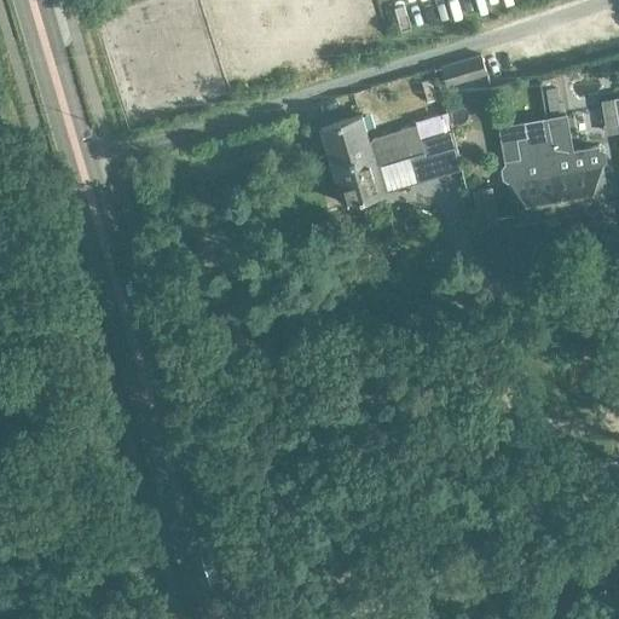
[(441,65),(447,85),(487,73),(481,53),(441,65)]
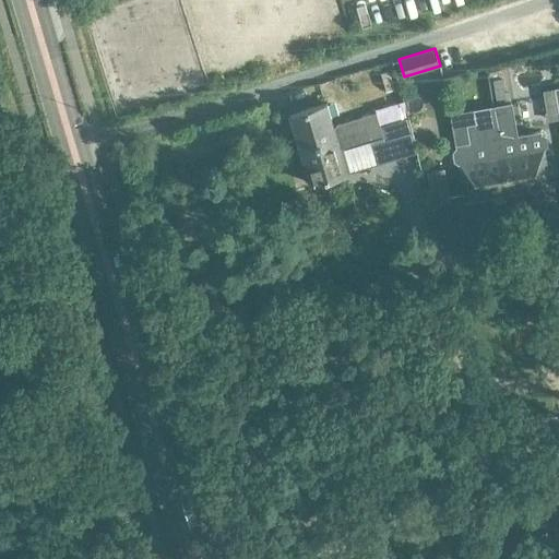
[(326,103),(290,114),(296,132),(299,131),(305,149),(353,134),(356,145),(369,142),(361,117),(339,123),(334,128),(333,125),(326,103)]
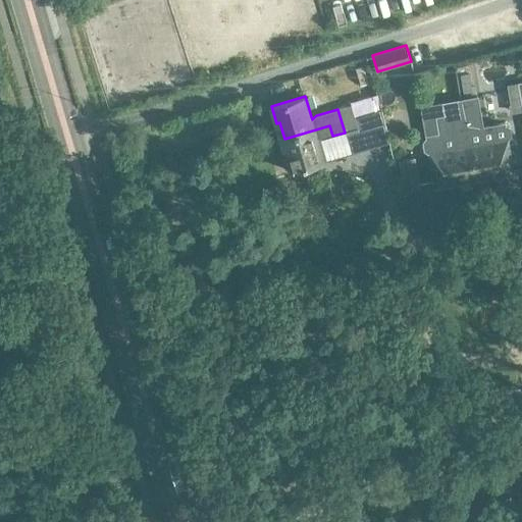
[(477,98),(460,101),(473,180),(513,174),(507,139),(510,138),(511,136),(509,125),(508,124),(504,125),(504,121),(482,124),(479,111),(477,98)]
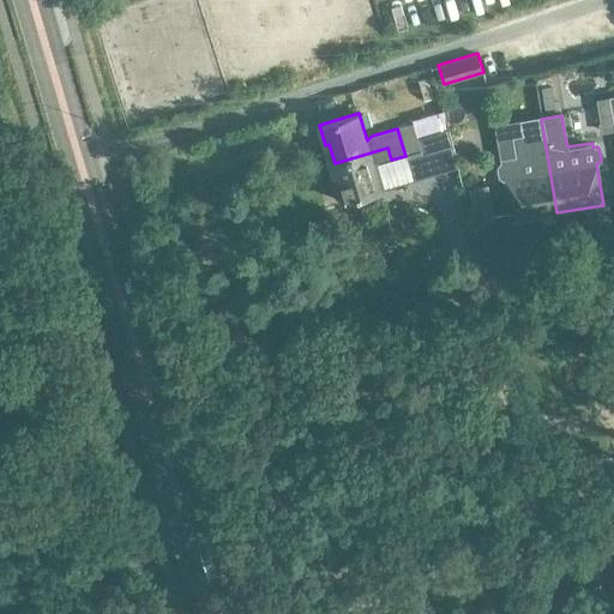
[(612,146),(611,115),(600,116),(601,146),(612,146)]
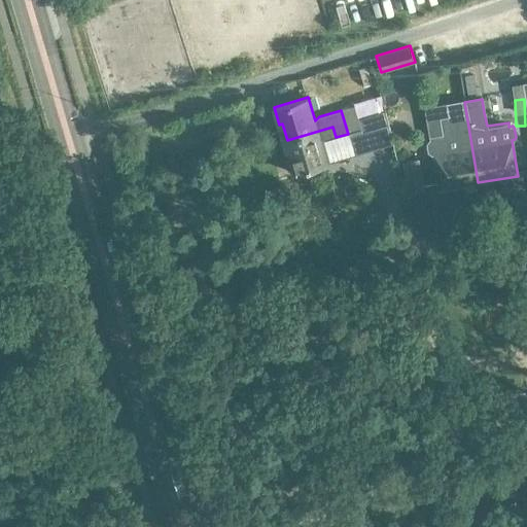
[(478,182),(464,102),(448,105),(450,115),(441,117),(444,133),(430,136),(430,140),(428,140),(426,143),(428,151),(431,153),(433,152),(440,189),(478,182)]
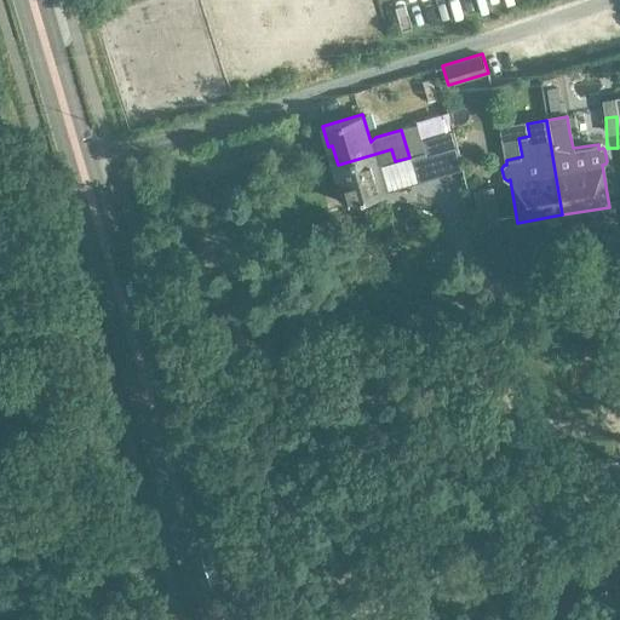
[(417,125),(401,130),(409,158),(425,153),(422,138),(418,126),(417,125)]
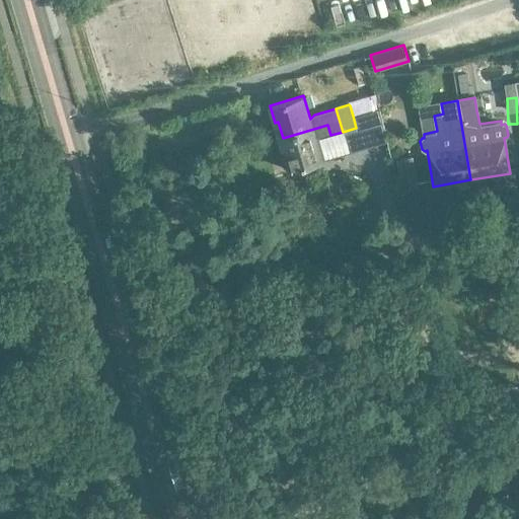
[(353,116),(356,128),(357,130),(382,123),(377,108),(353,116)]
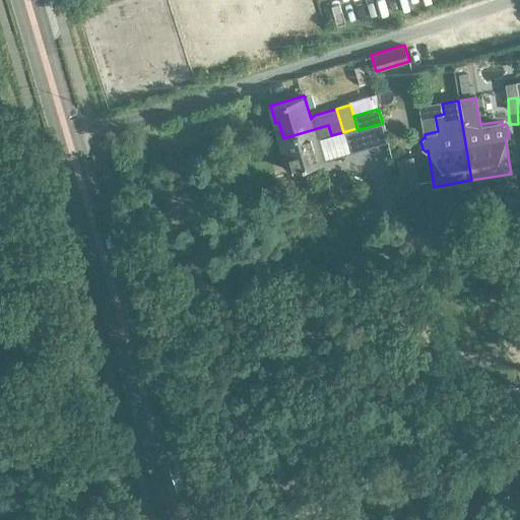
[(328,125),(283,138),(287,152),(284,153),(289,172),(323,161),(317,139),(316,136),(323,138),(331,135),(328,125)]
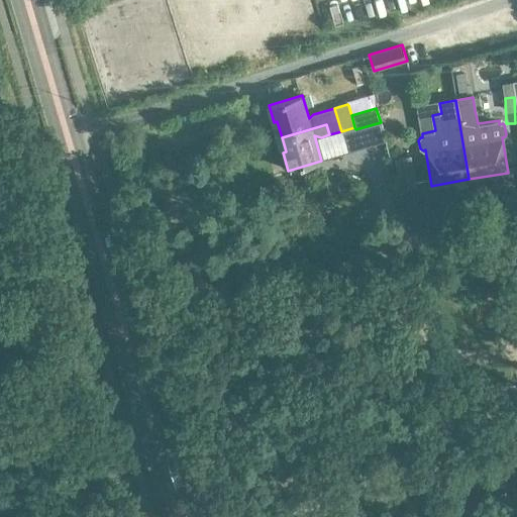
[(416,185),(411,156),(395,159),(400,188),(416,185)]
